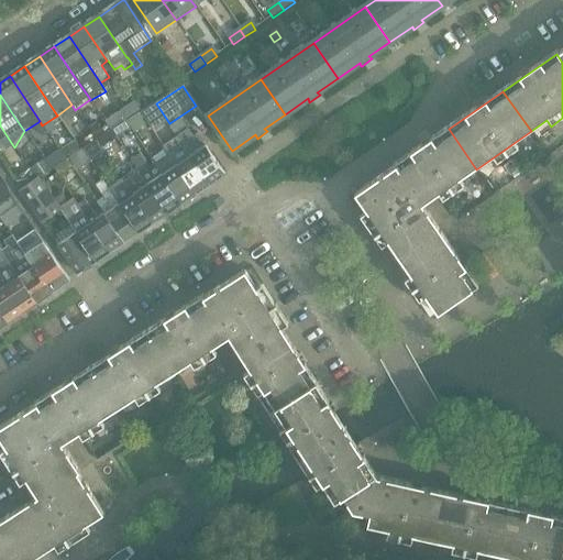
[(120,112),(121,113),(127,122),(141,112),(135,103),(130,107),(120,112)]
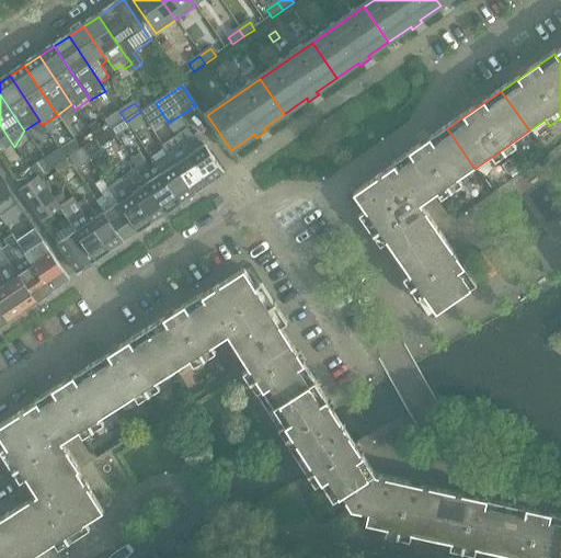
[(169,123),(156,103),(142,113),(156,132),(169,123)]
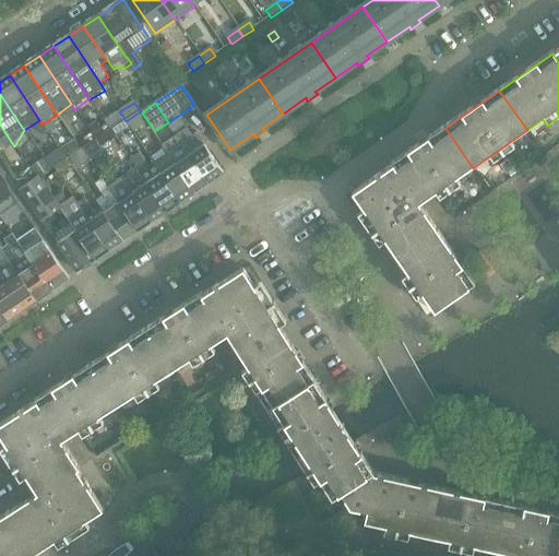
[(110,131),(126,121),(120,113),(105,122),(110,131)]
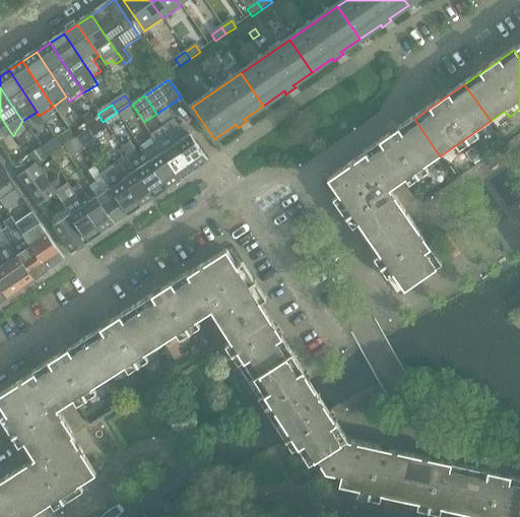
[(129,106),(118,113),(122,120),(125,124),(136,117),(129,106)]
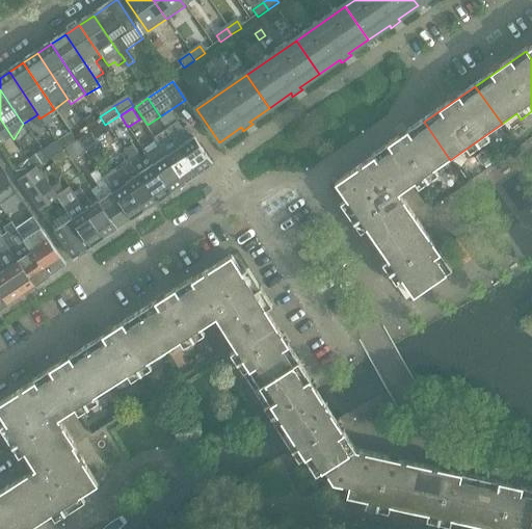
[(110,132),(125,123),(121,115),(120,115),(105,125),(110,132)]
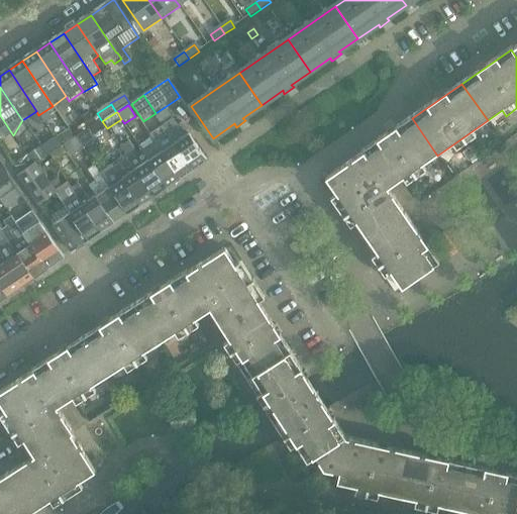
[(0,115),(0,133),(5,140),(13,135),(0,115)]
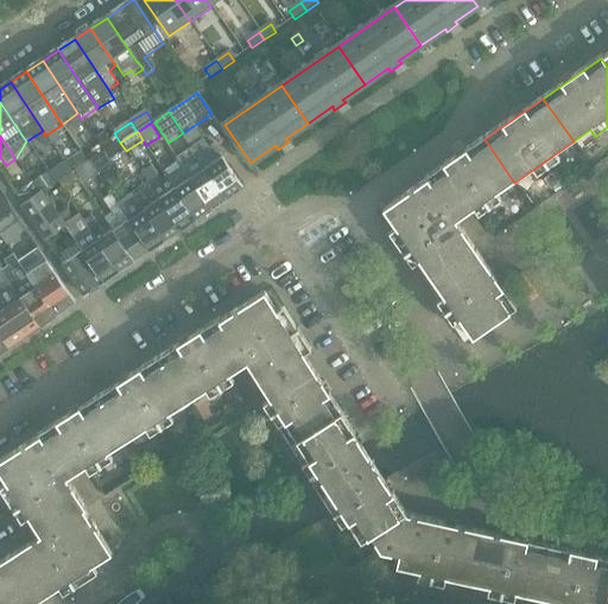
[(96,140),(105,153),(113,147),(105,135),(96,140)]
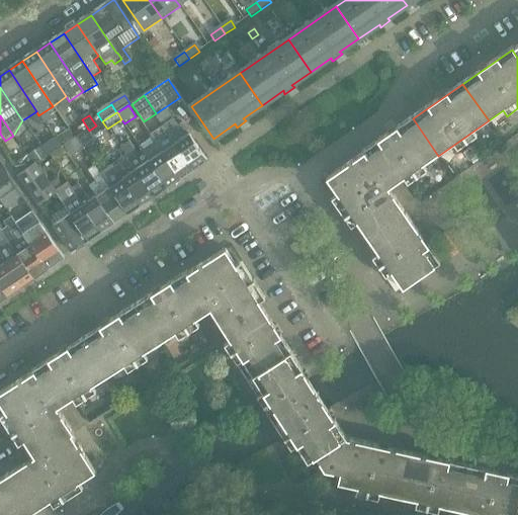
[(413,118),(362,153),(389,190),(403,180),(407,186),(427,172),(423,167),(438,156),(413,118)]
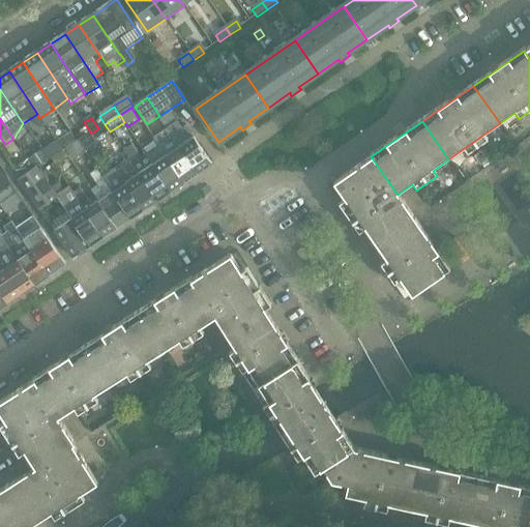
[(105,124),(98,128),(91,134),(90,134),(96,142),(110,133),(105,124)]
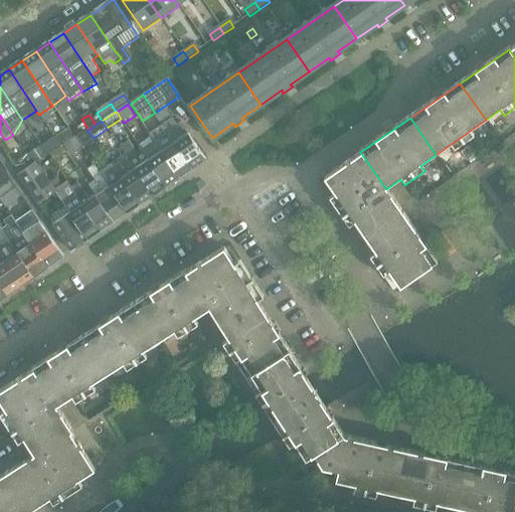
[(174,144),(192,171),(205,162),(183,129),(178,132),(173,123),(164,129),(174,144)]
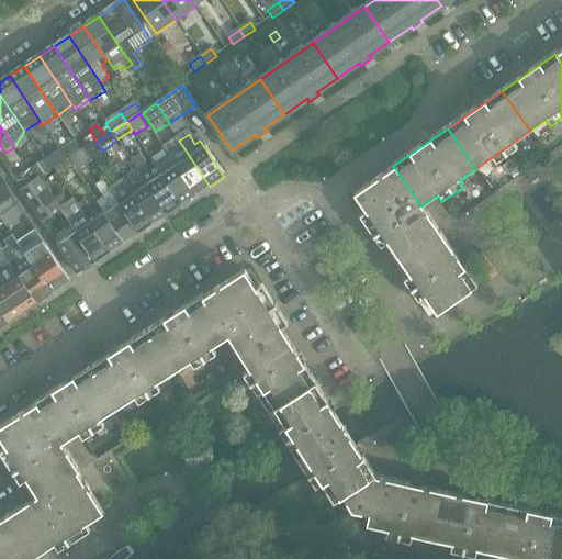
[(88,147),(96,142),(92,136),(85,142),(88,147)]
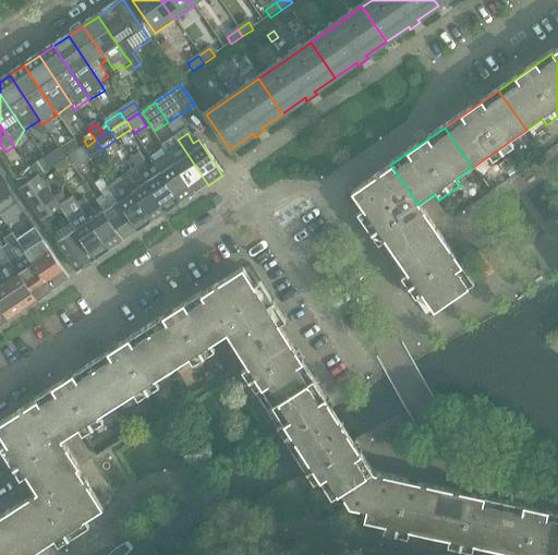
[(164,149),(168,155),(194,195),(208,185),(189,156),(178,140),(164,149)]
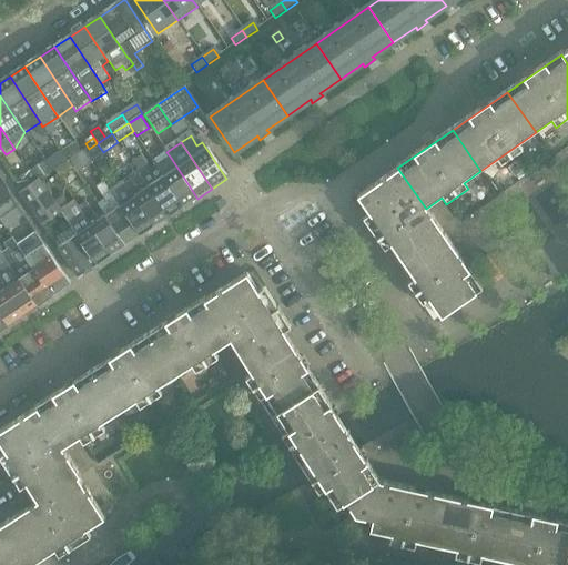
[(104,154),(103,152),(97,143),(89,149),(83,153),(82,153),(90,163),(98,159),(104,154)]
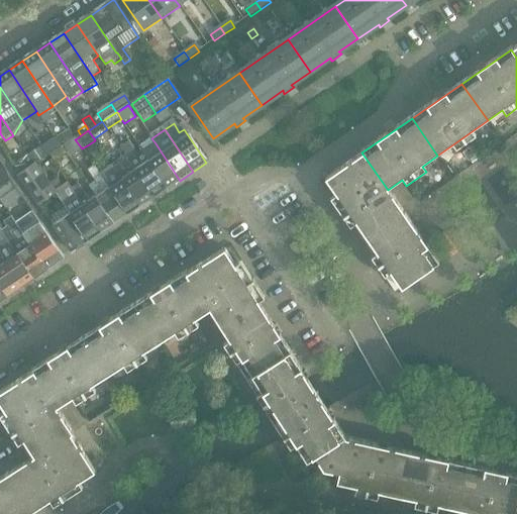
[(142,151),(149,162),(167,190),(180,181),(156,143),(151,138),(139,146),(142,151)]
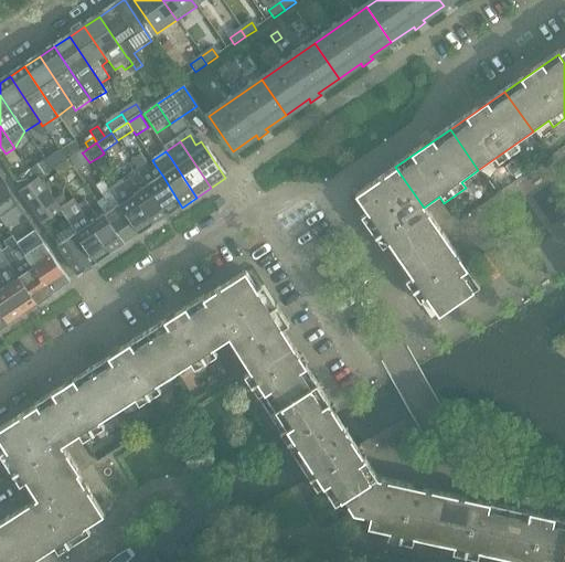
[(54,171),(67,162),(61,152),(45,162),(52,172),(54,171)]
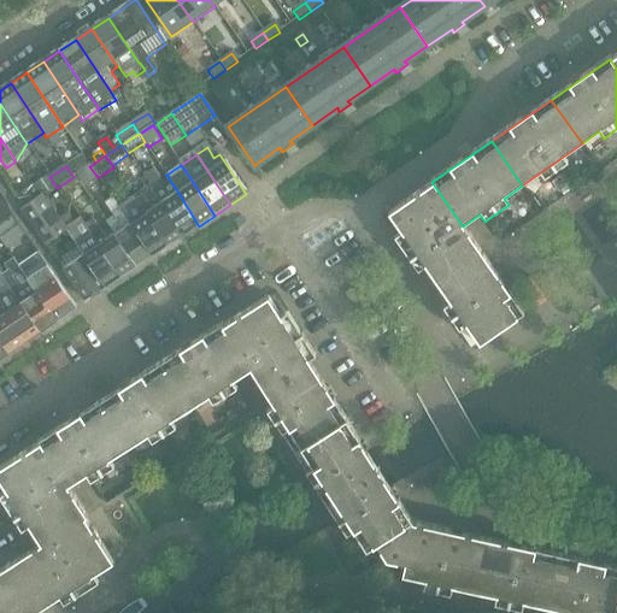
[(98,177),(89,166),(75,176),(84,190),(99,180),(98,177)]
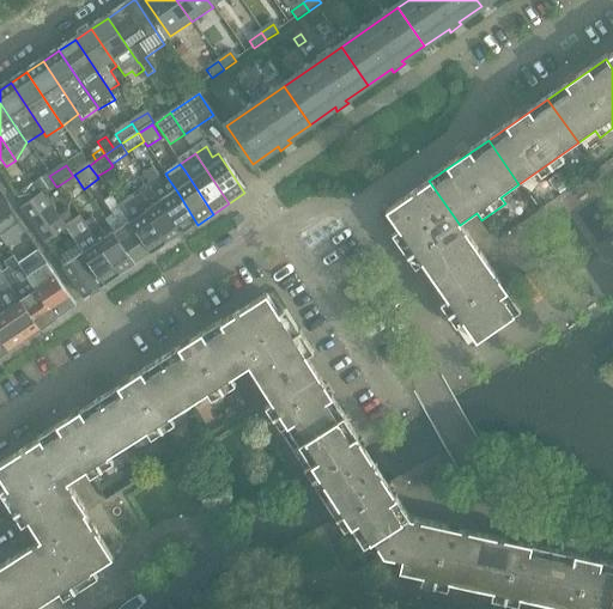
[(198,225),(177,192),(169,180),(164,183),(155,170),(144,177),(150,187),(182,235),(198,225)]
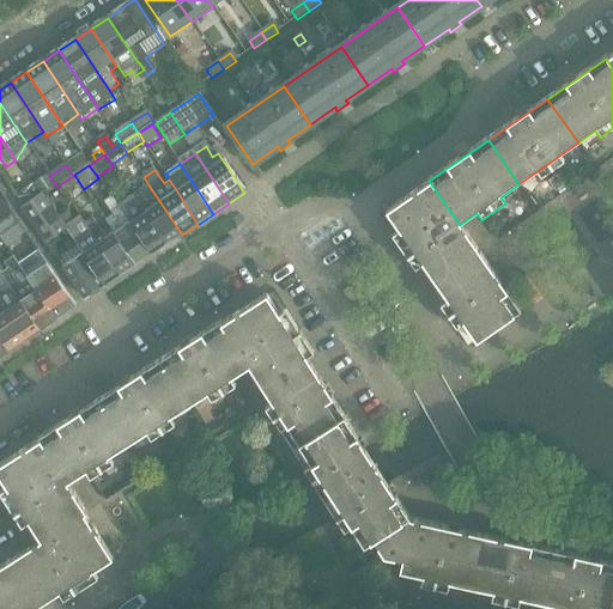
[(49,176),(34,187),(41,198),(42,196),(50,192),(56,187),(49,176)]
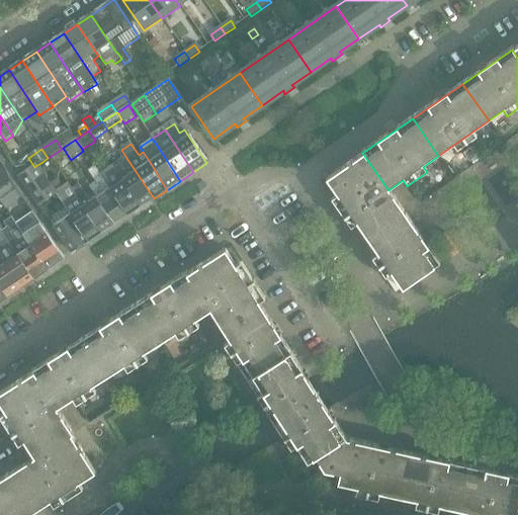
[(63,149),(62,149),(50,157),(55,163),(67,155),(63,149)]
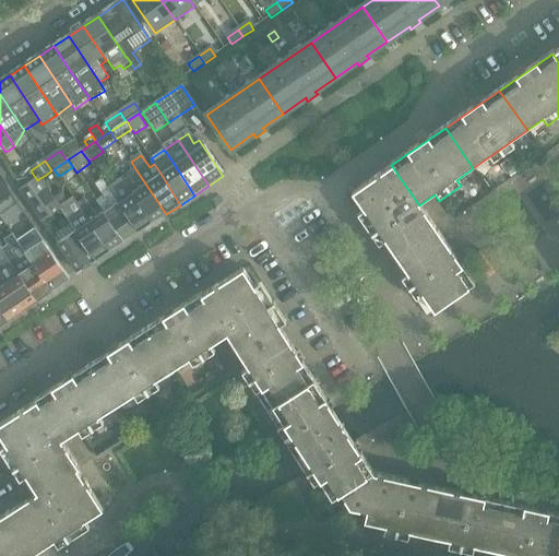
[(508,163),(500,167),(506,177),(513,172),(508,163)]
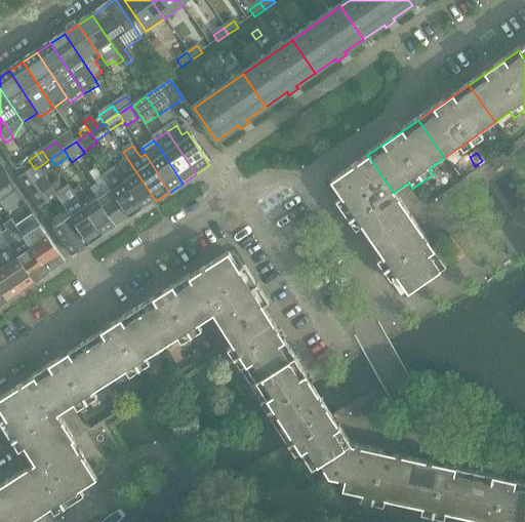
[(352,168),(330,183),(372,243),(410,217),(394,193),(367,155),(366,156),(367,158),(358,164),(357,162),(351,166),(352,168)]
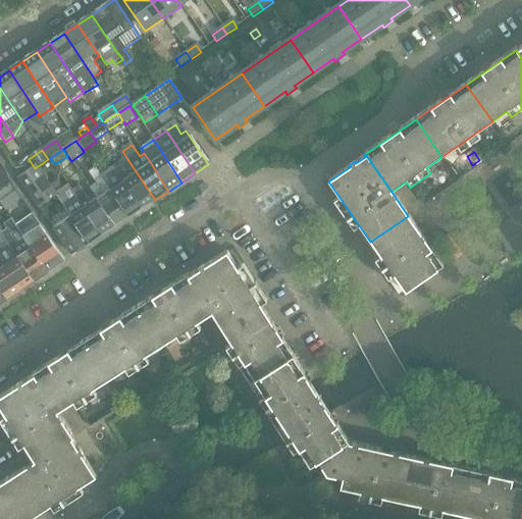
[(29,159),(14,168),(20,177),(35,168),(29,159)]
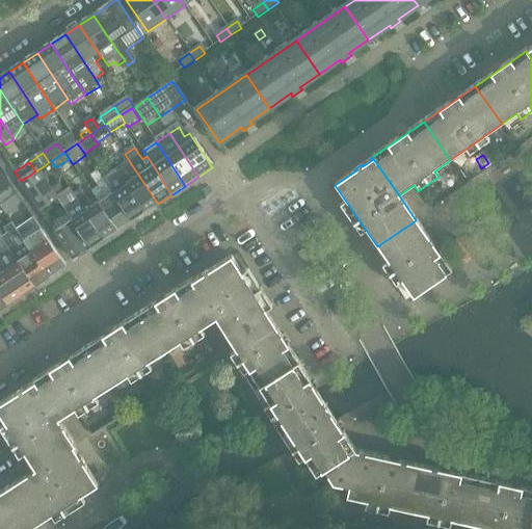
[(116,172),(126,185),(144,213),(158,204),(130,162),(116,172)]
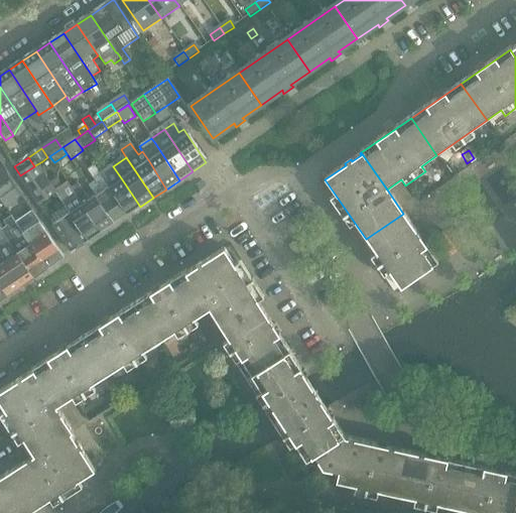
[(0,188),(4,186),(10,182),(5,168),(1,162),(0,162),(0,188)]
